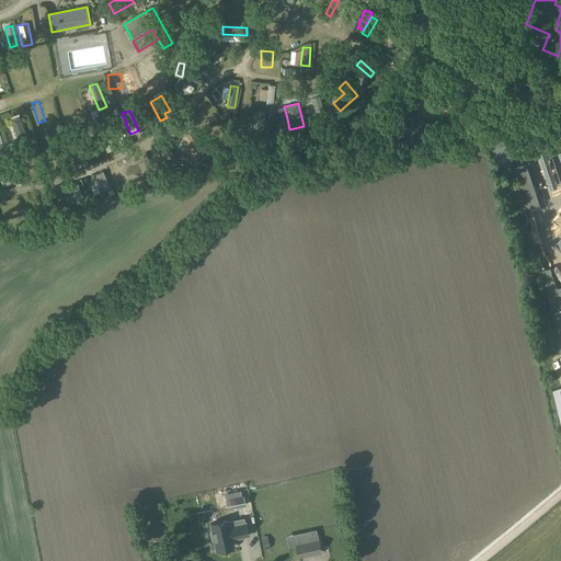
[(224,119),(230,116),(228,111),(220,114),(224,119)]
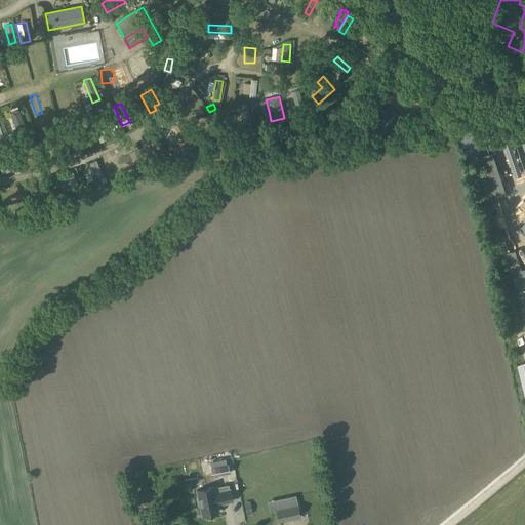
[(12,129),(14,136),(26,132),(18,111),(10,114),(15,128),(12,129)]
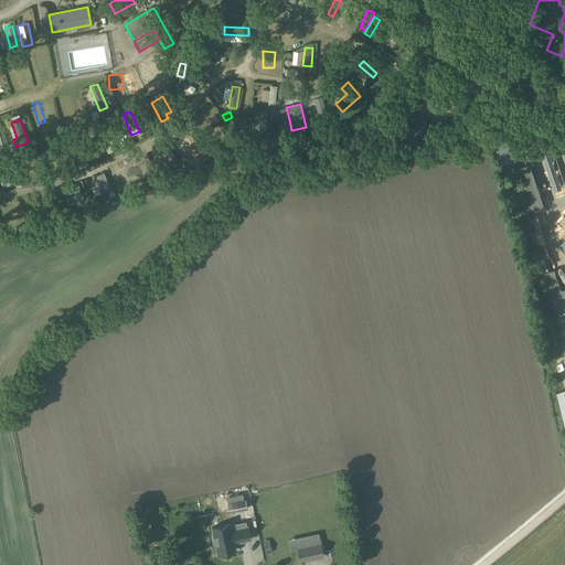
[(258,121),(262,131),(253,134),(255,145),(272,140),(266,119),(258,121)]
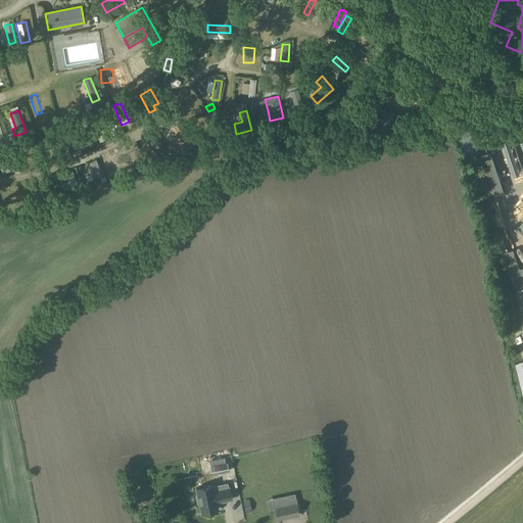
[(189,123),(190,131),(199,130),(198,122),(189,123)]
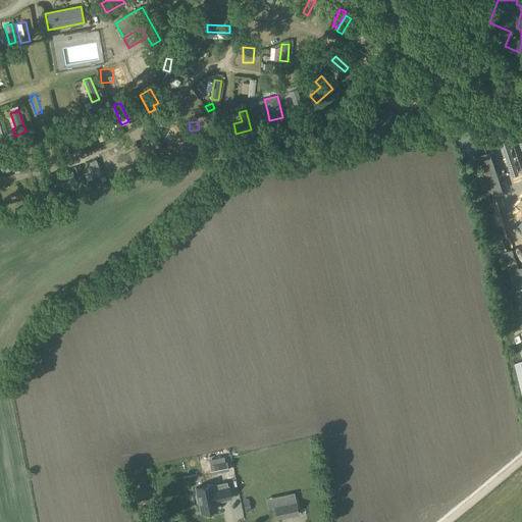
[(188,144),(176,123),(169,127),(181,147),(188,144)]
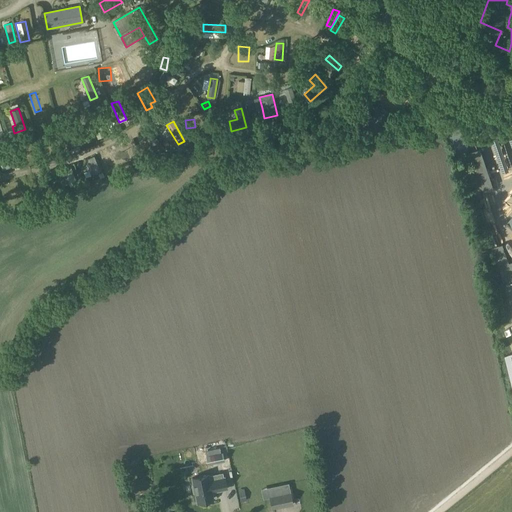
[(79,144),(85,142),(77,123),(72,126),(79,144)]
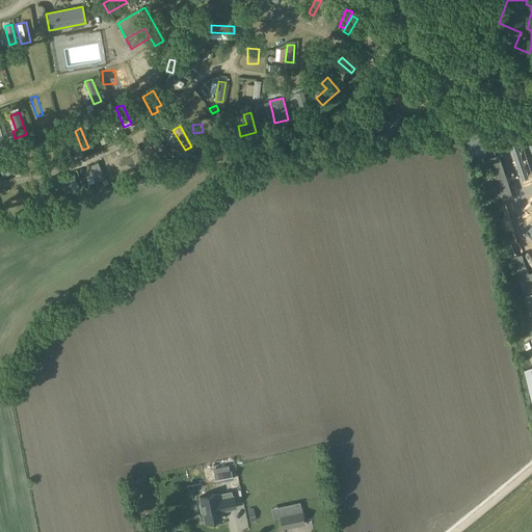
[(163,157),(169,153),(154,133),(149,138),(163,157)]
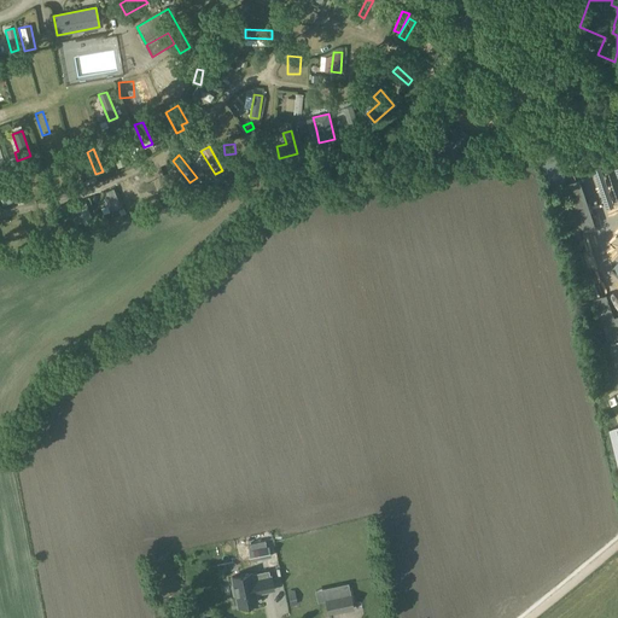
[(606,170),(617,167),(617,159),(604,164),(606,170)]
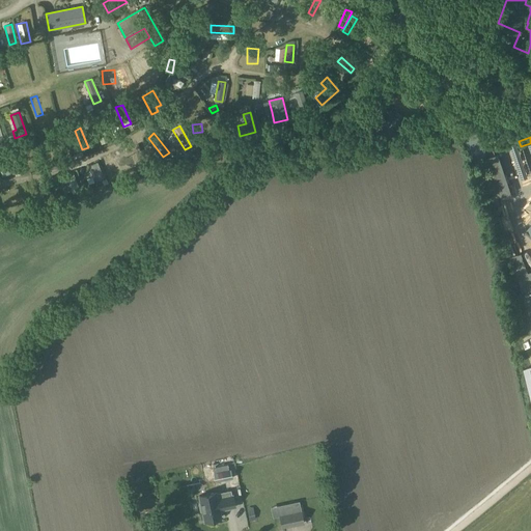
[(481,142),(469,146),(472,160),(484,157),(481,142)]
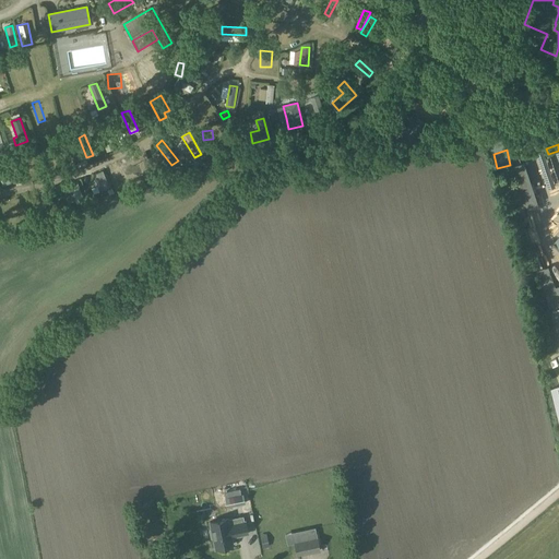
[(151,170),(143,154),(138,156),(145,174),(151,170)]
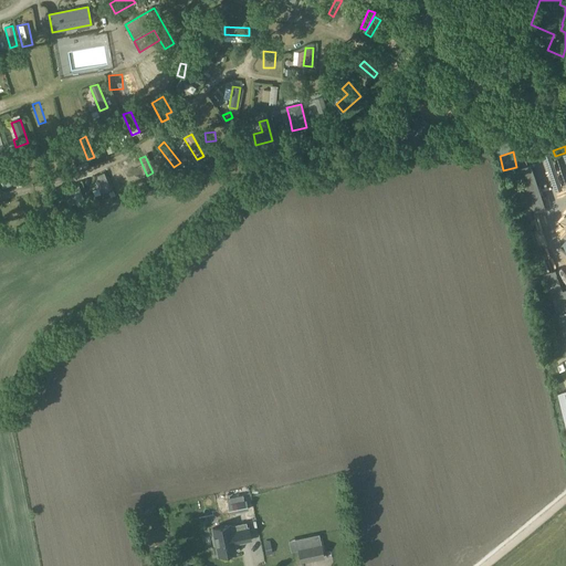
[(2,160),(0,160),(0,180),(2,187),(10,185),(6,170),(9,168),(7,163),(3,164),(2,160)]
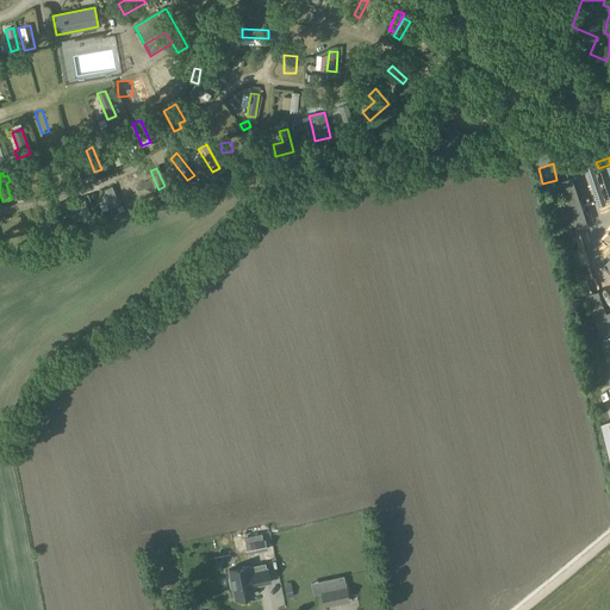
[(592,188),(602,187),(599,173),(591,174),(592,188)]
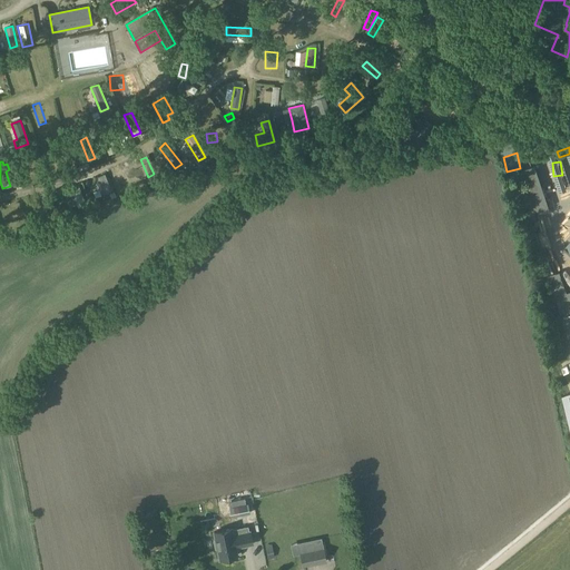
[(128,165),(123,168),(125,174),(128,182),(129,184),(135,180),(128,165)]
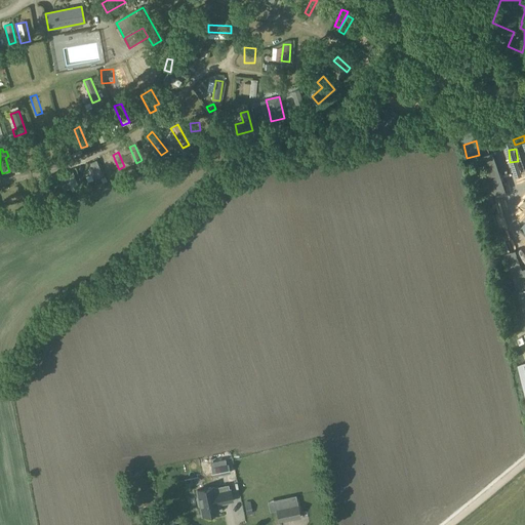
[(103,175),(96,161),(90,163),(96,178),(103,175)]
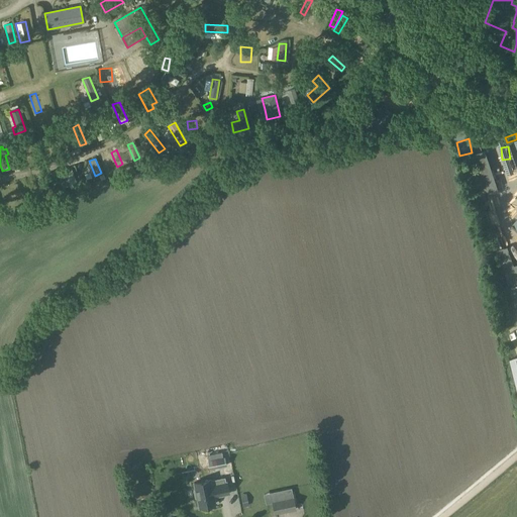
[(478,170),(482,178),(489,175),(485,167),(478,170)]
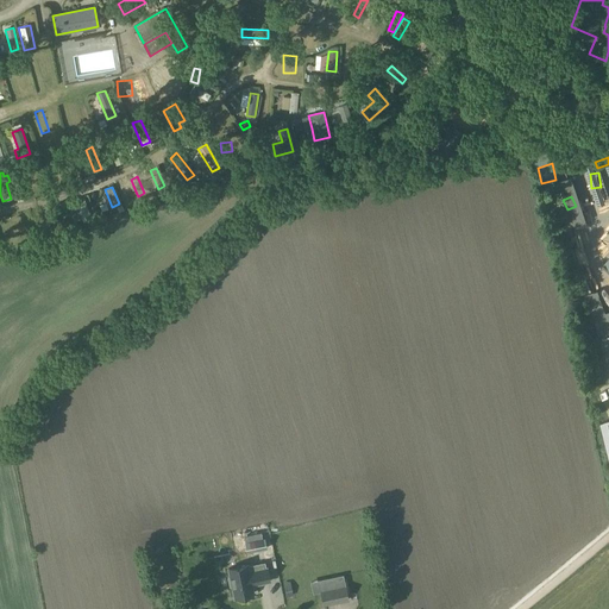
[(83,221),(90,219),(83,200),(76,202),(77,205),(82,219),(83,221)]
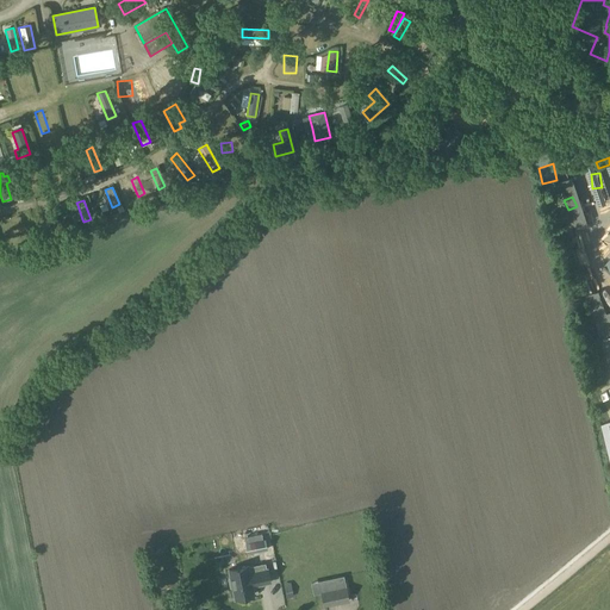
[(583,218),(592,213),(589,205),(579,210),(580,213),(566,219),(568,225),(583,219),(583,218)]
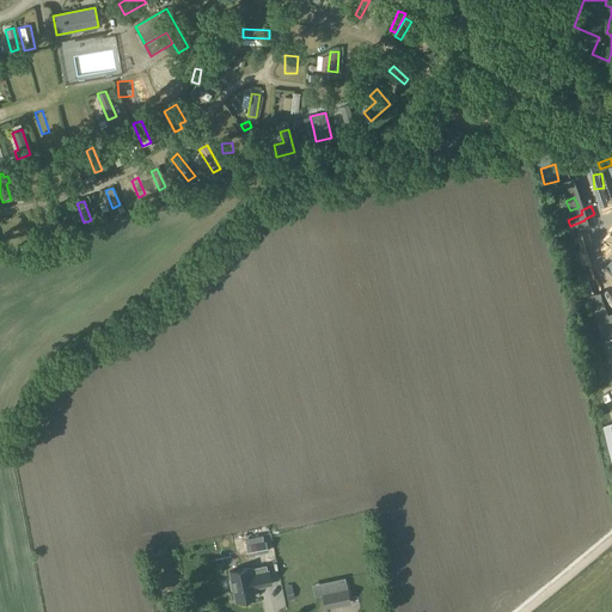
[(611,335),(601,340),(611,371),(611,335)]
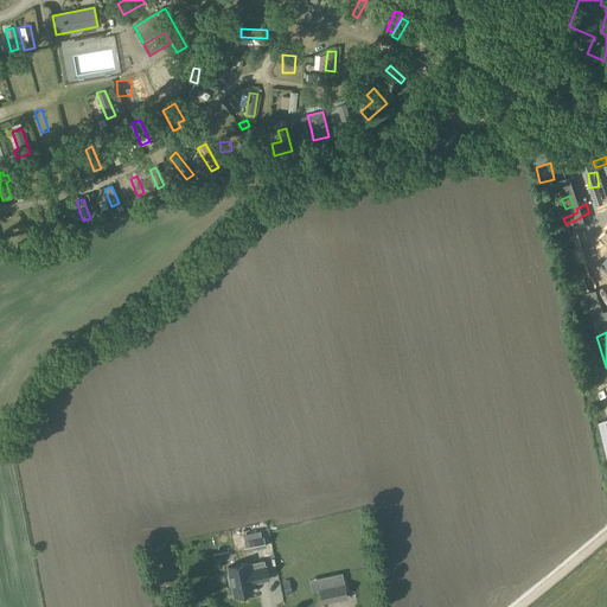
[(266,545),(263,536),(262,537),(261,530),(243,534),(247,550),(266,545)]
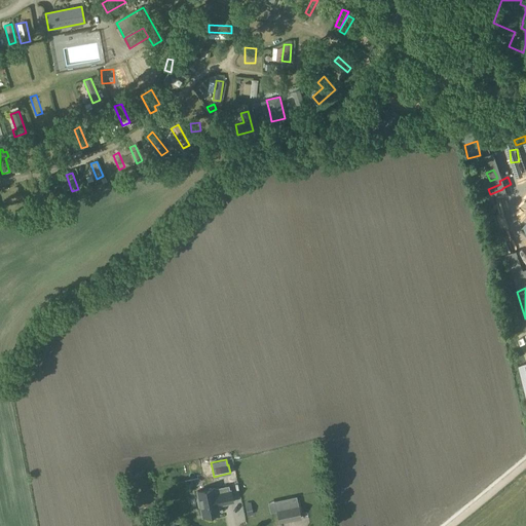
[(233,501),(230,489),(229,490),(228,485),(214,488),(214,487),(197,490),(198,497),(196,497),(198,505),(200,505),(202,515),(219,512),(217,503),(221,502),(221,503),(233,501)]
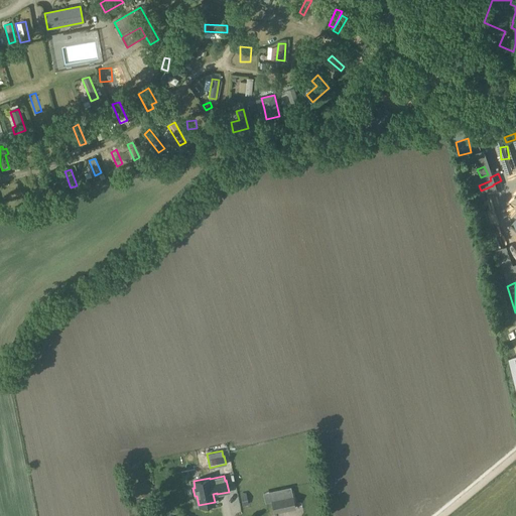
[(270,499),(290,495),(289,489),(269,493),(270,499)]
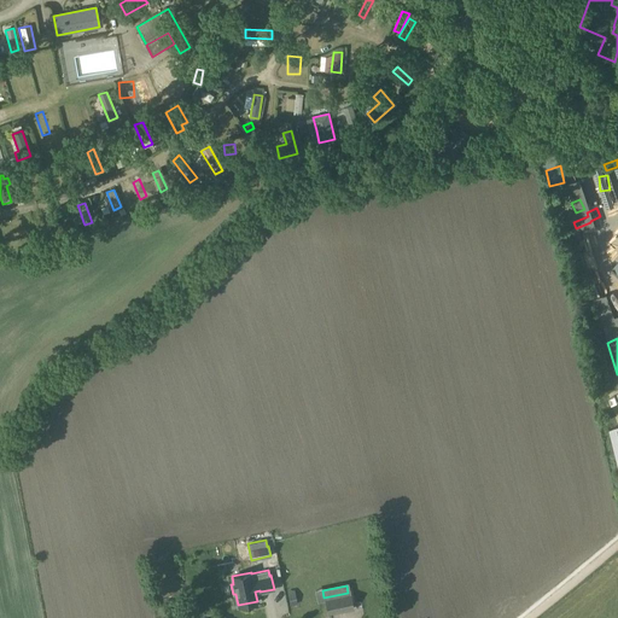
[(350,595),(325,600),(328,614),(353,610),(350,595)]
